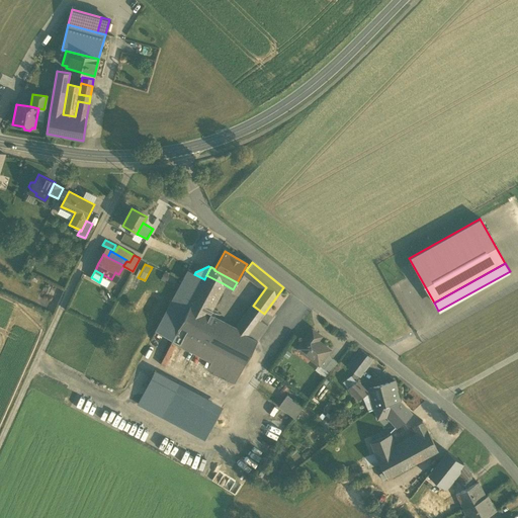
[(211,361),(218,350),(178,330),(190,306),(204,279),(194,274),(187,270),(155,331),(211,361)]
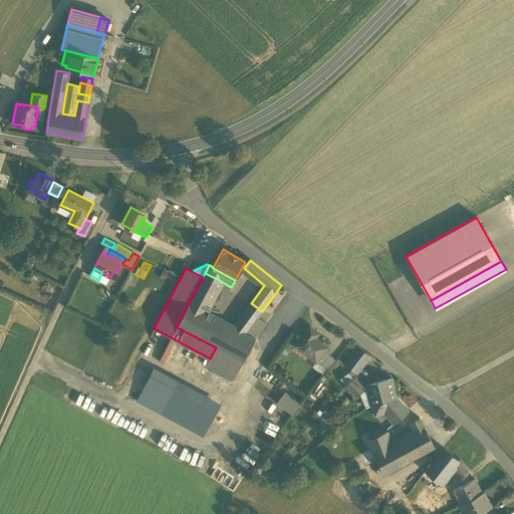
[(203,277),(189,303),(207,313),(221,286),(219,284),(221,281),(205,273),(203,277)]
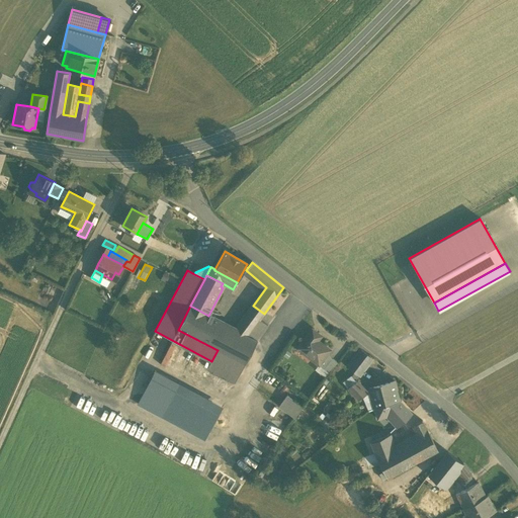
[(257,341),(247,336),(235,330),(208,316),(190,306),(178,330),(218,350),(245,364),(257,341)]
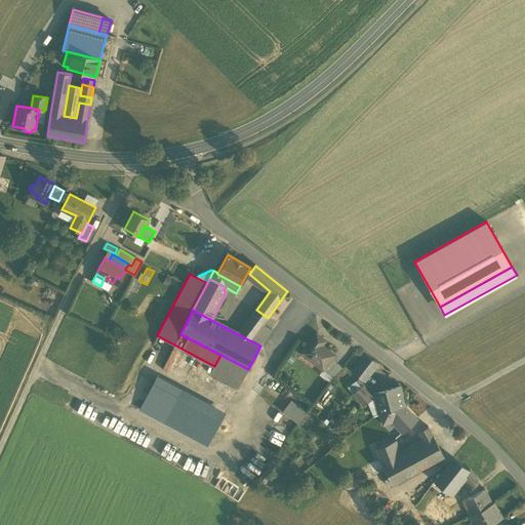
[(263,324),(268,318),(256,310),(251,316),(263,324)]
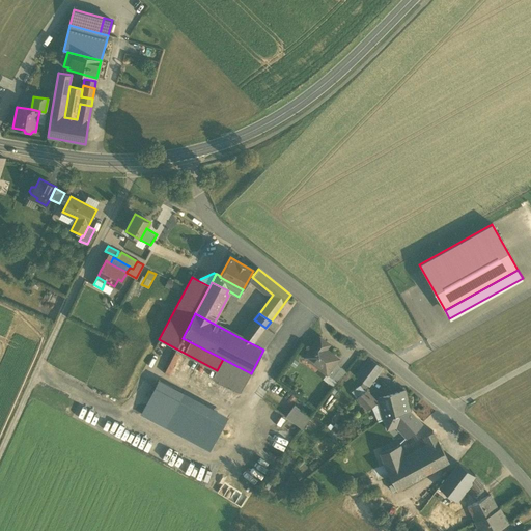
[(254,319),(241,338),(253,344),(266,328),(254,319)]
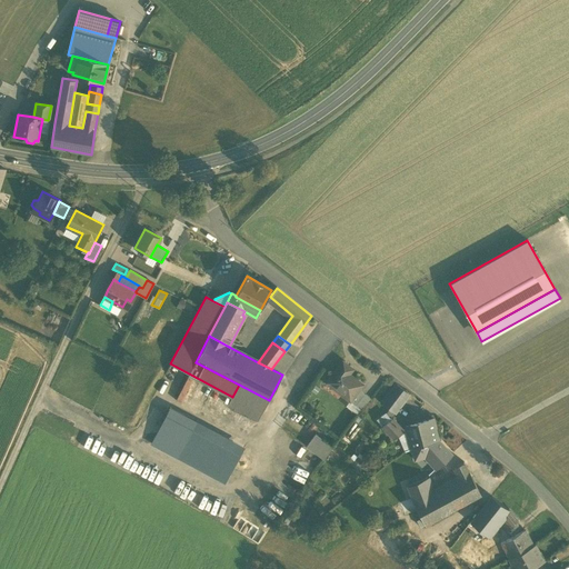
[(295,358),(285,351),(271,369),(282,375),(295,358)]
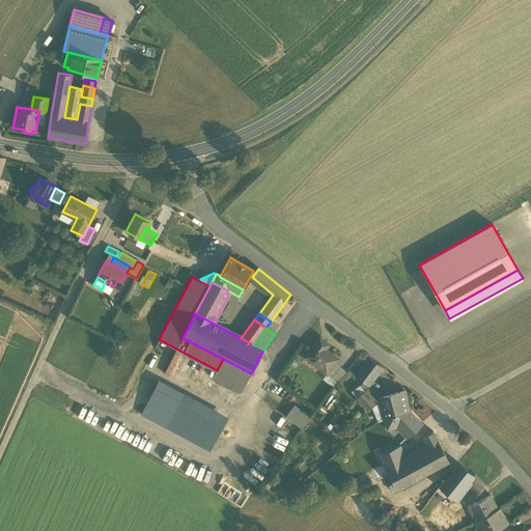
[(305,357),(327,373),(335,363),(338,359),(326,348),(329,344),(319,338),(305,357)]
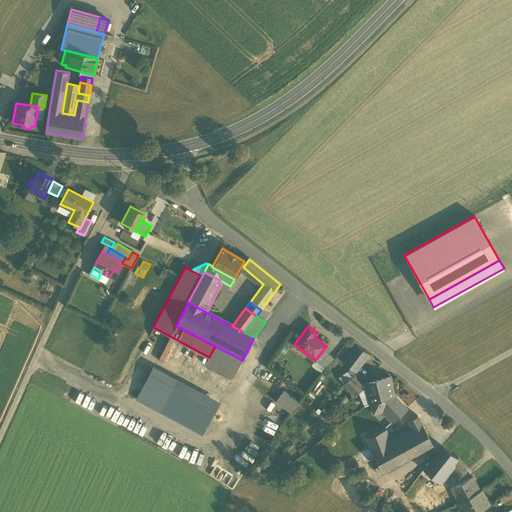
[(160,359),(166,361),(174,339),(168,337),(160,359)]
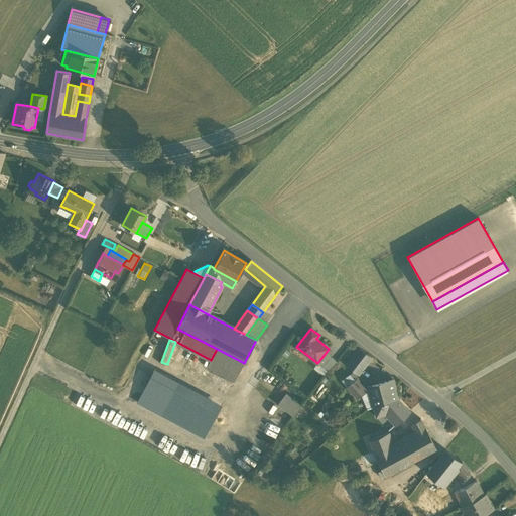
[(217,349),(211,360),(207,367),(234,381),(244,363),(217,349)]
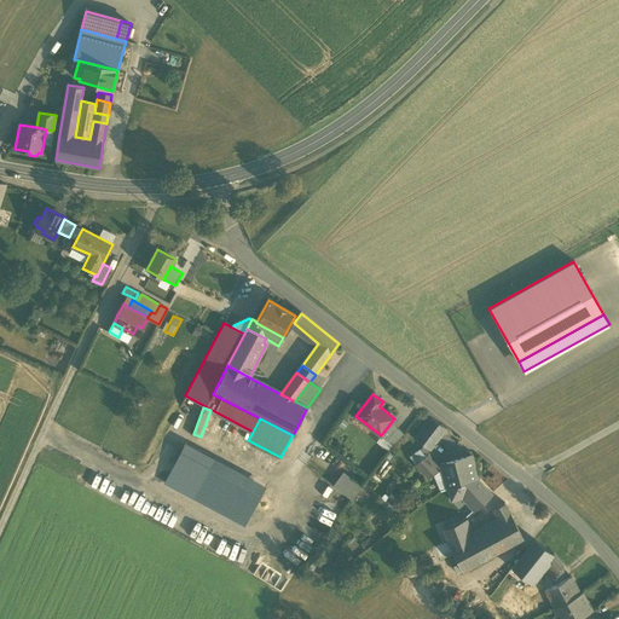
[(415,439),(428,450),(445,428),(432,418),(415,439)]
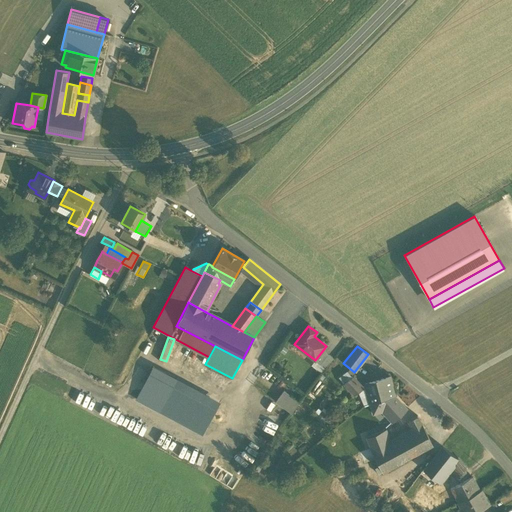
[(315,360),(320,364),(328,354),(323,350),(315,360)]
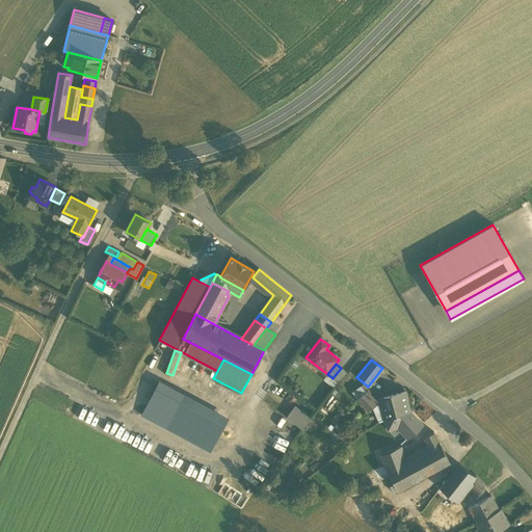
[(346,372),(341,368),(333,378),(338,382),(346,372)]
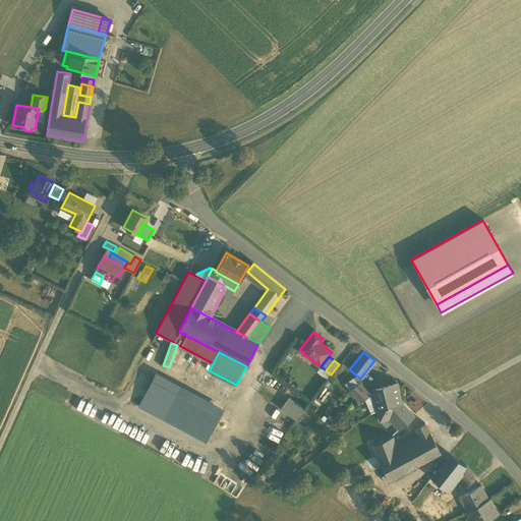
[(326,370),(321,366),(316,371),(328,380),(331,374),(326,370)]
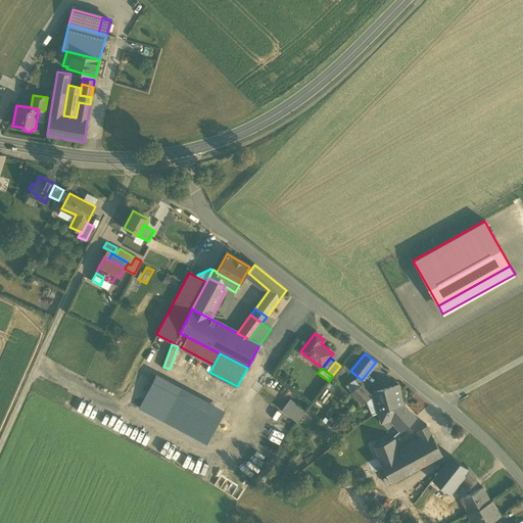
[(139,408),(206,443),(215,430),(170,407),(178,390),(179,387),(155,375),(139,408)]
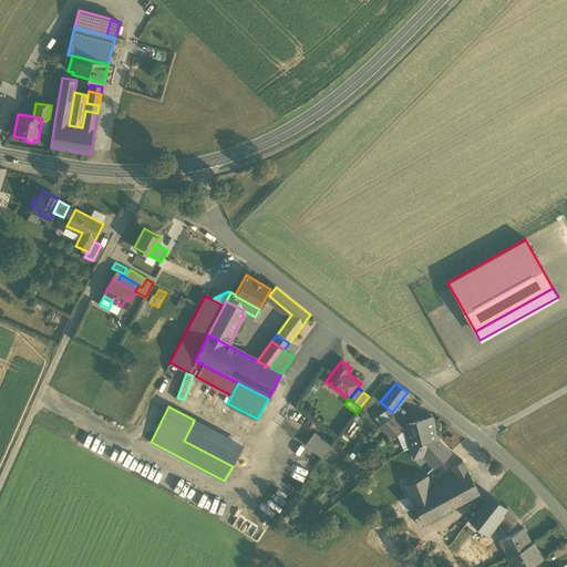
[(380,425),(390,418),(384,411),(374,418),(380,425)]
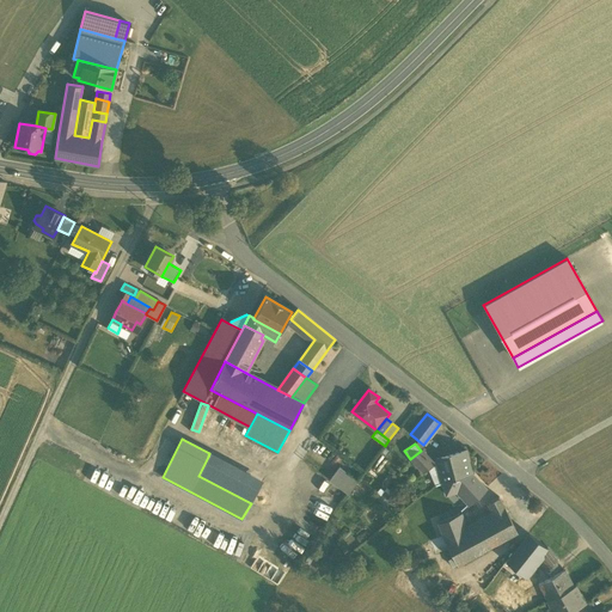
[(410,459),(423,472),(428,469),(434,465),(422,453),(421,451),(410,459)]
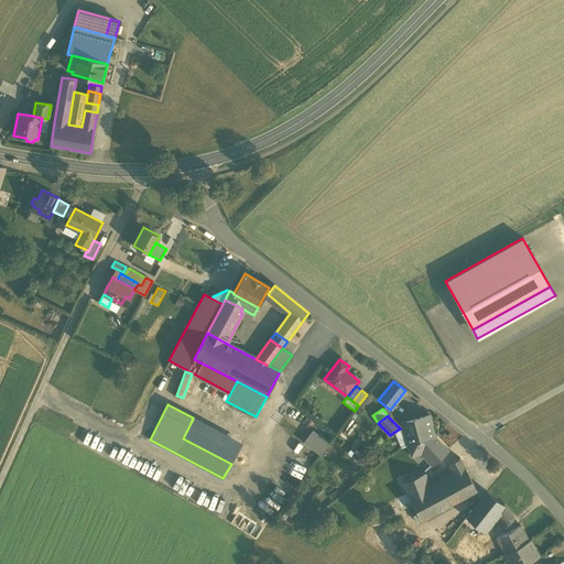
[(402,426),(407,444),(408,444),(435,436),(430,415),(401,423),(402,426)]
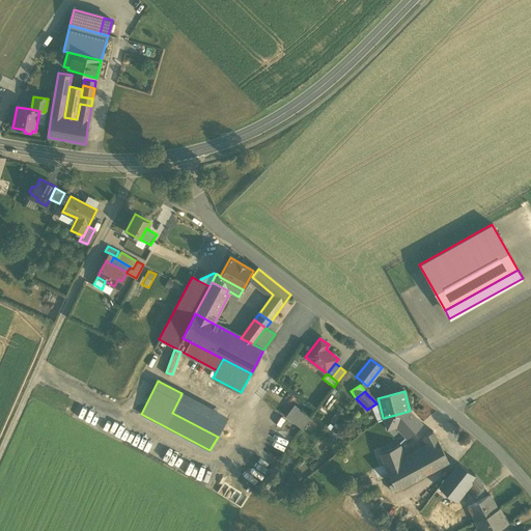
[(226,420),(180,396),(172,413),(218,437),(226,420)]
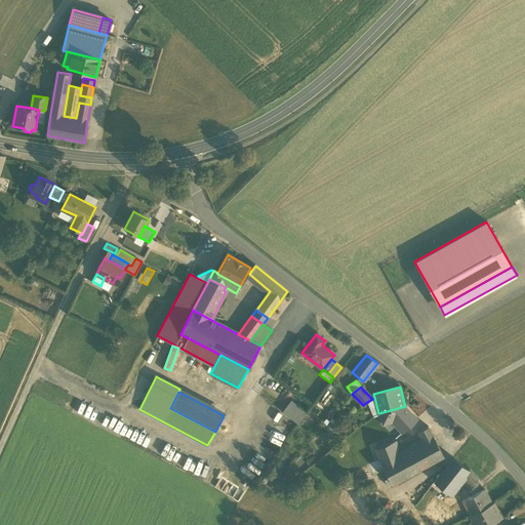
[(373,416),(378,413),(374,397),(372,399),(367,402),(373,416)]
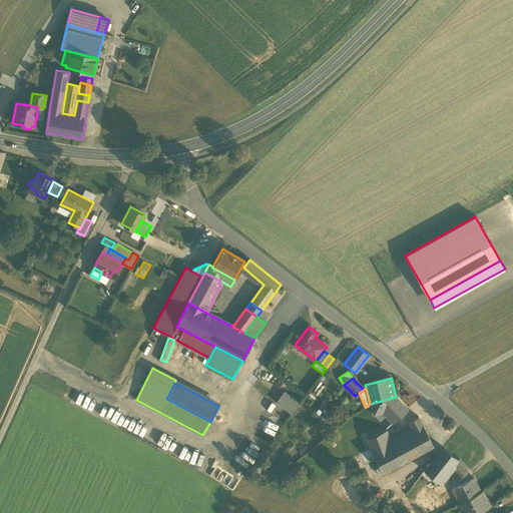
[(276,402),(292,414),(300,403),(285,391),(276,402)]
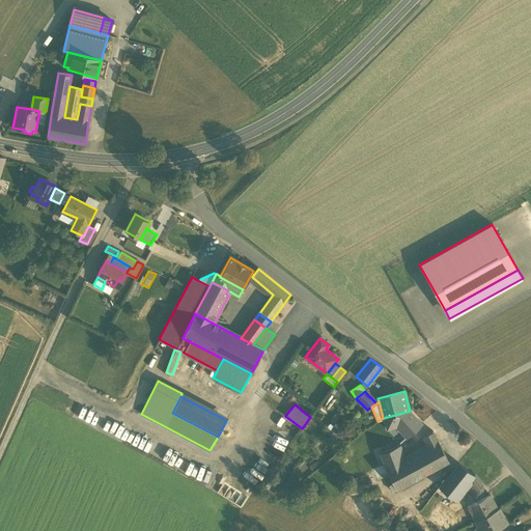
[(410,411),(384,418),(387,429),(396,426),(406,438),(421,423),(410,411)]
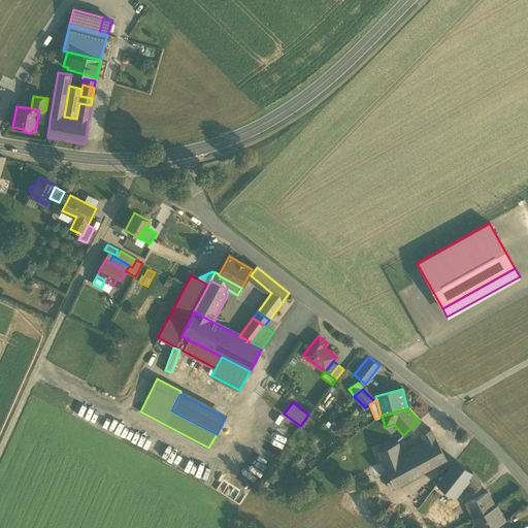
[(340,426),(333,420),(325,430),(332,436),(340,426)]
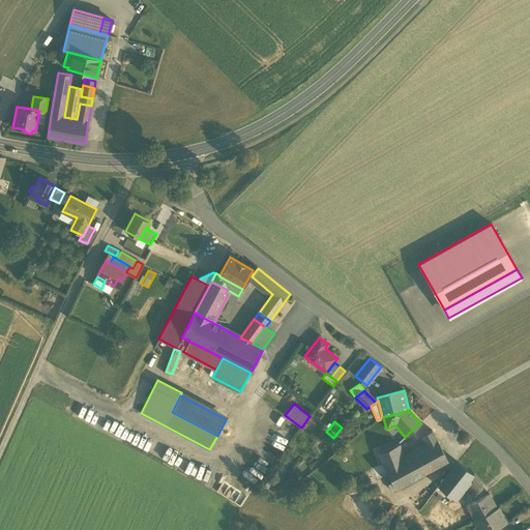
[(428,446),(403,458),(384,465),(395,488),(447,461),(433,430),(422,435),(428,446)]
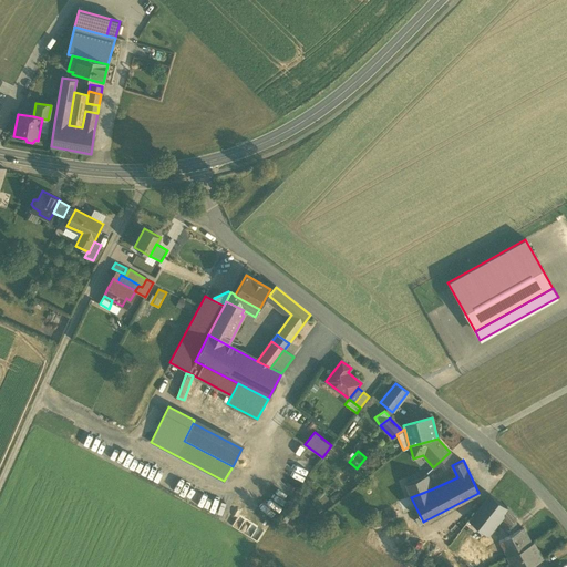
[(431,490),(426,476),(405,484),(411,497),(431,490)]
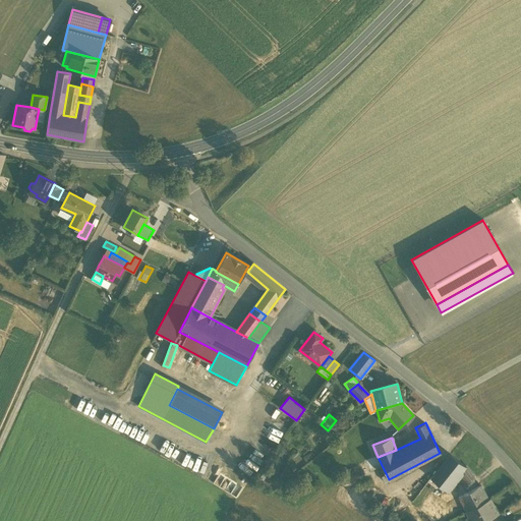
[(446,490),(457,475),(464,466),(449,454),(430,478),(441,486),(446,490)]
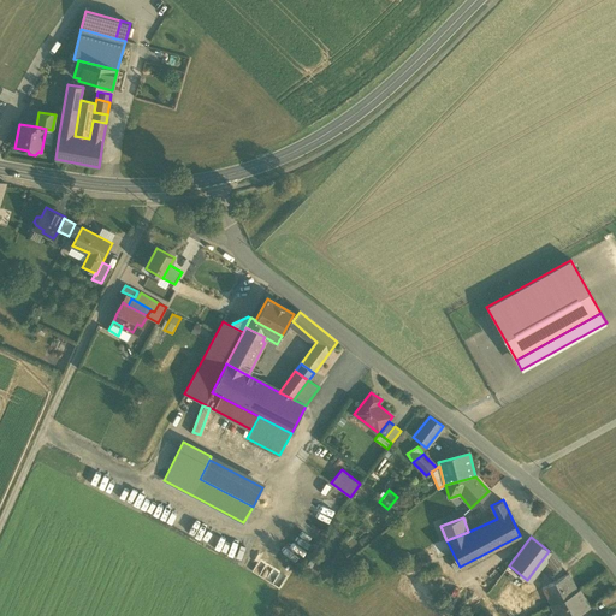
[(560,563),(549,551),(540,562),(549,568),(549,567),(554,570),(560,563)]
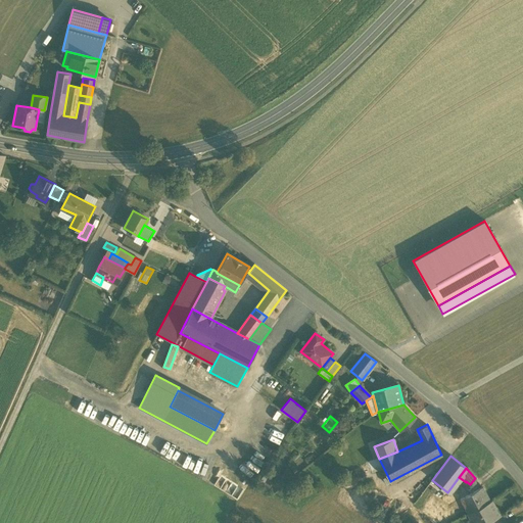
[(465,507),(468,513),(490,501),(482,486),(460,498),(465,507)]
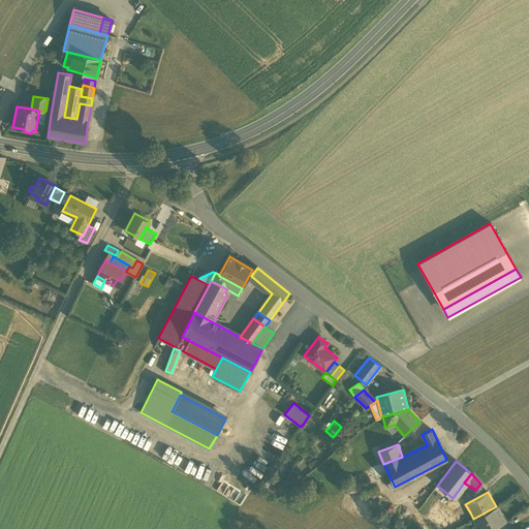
[(450,511),(456,521),(470,512),(465,504),(450,511)]
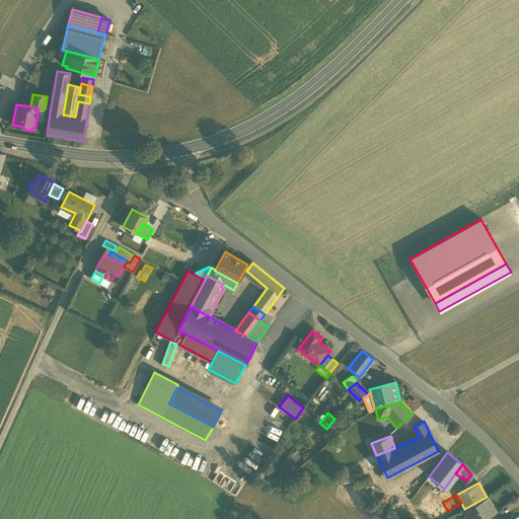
[(489,496),(487,497),(464,509),(468,518),(482,518),(497,511),(489,496)]
